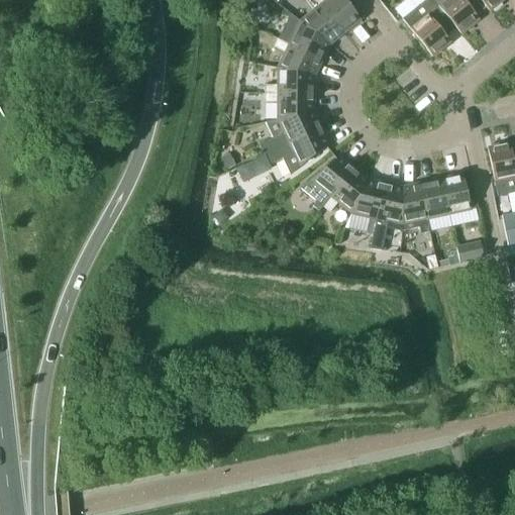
[(302,19),(331,42),(344,31),(319,0),(308,0),(315,9),(302,19)]
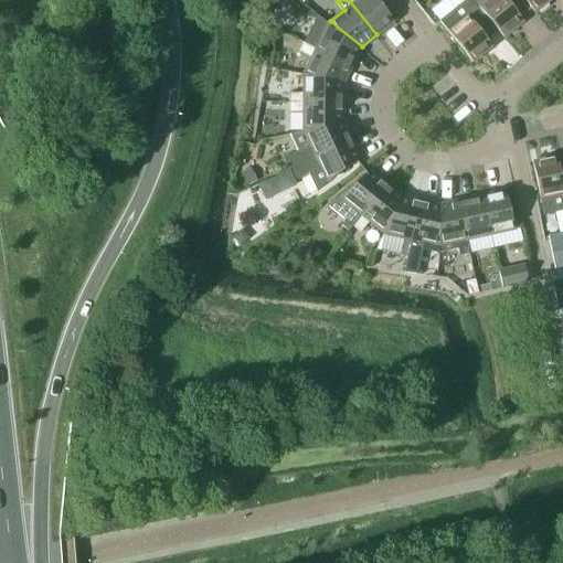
[(349,0),(376,34),(396,19),(381,0),(349,0)]
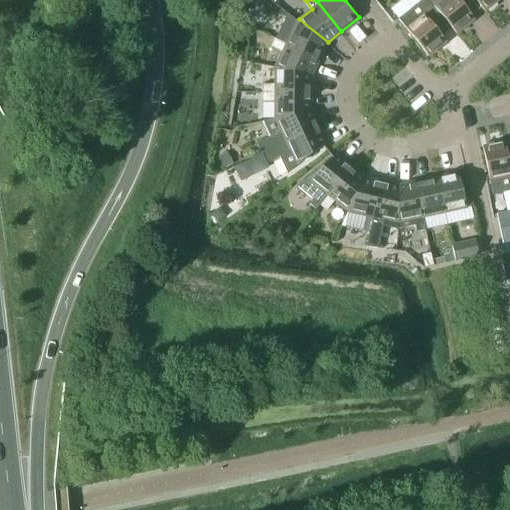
[(420,0),(399,17),(407,27),(430,55),(448,40),(443,34),(453,26),(448,20),(432,0),(420,0)]
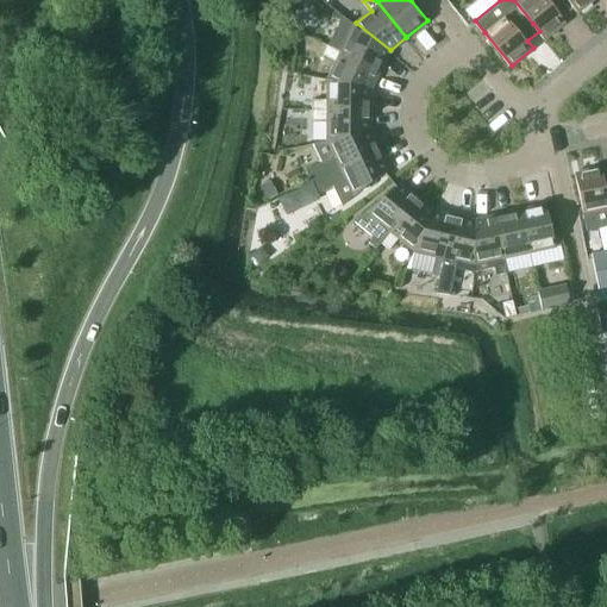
[(514,0),(533,24),(539,31),(545,38),(567,20),(563,17),(575,7),(569,0),(514,0)]
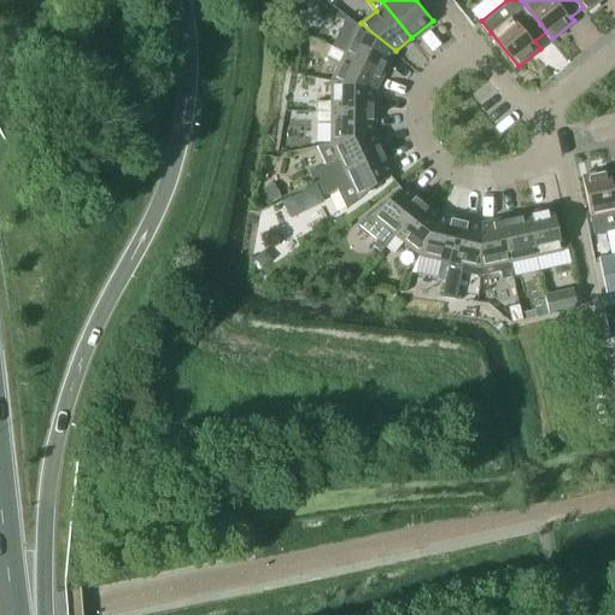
[(577,0),(583,7),(586,12),(601,0),(577,0)]
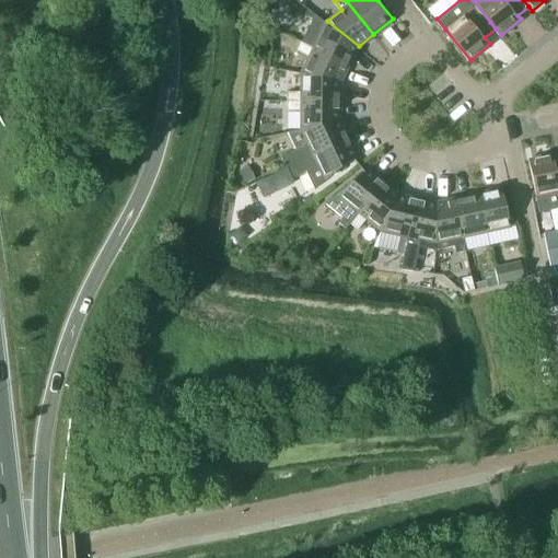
[(306,32),(302,41),(350,64),(359,46),(327,21),(318,38),(306,32)]
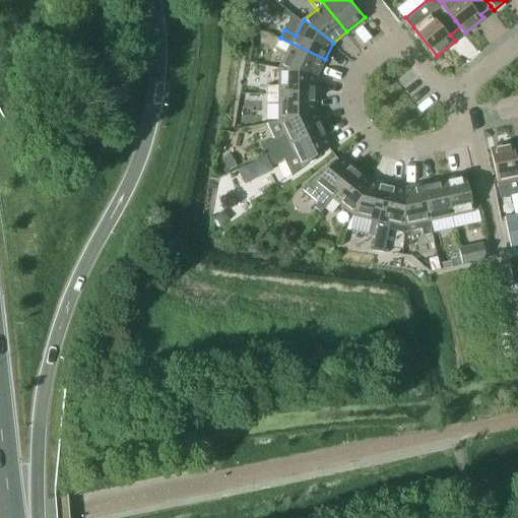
[(325,59),(280,38),(276,46),(288,51),(281,66),(317,75),(325,59)]
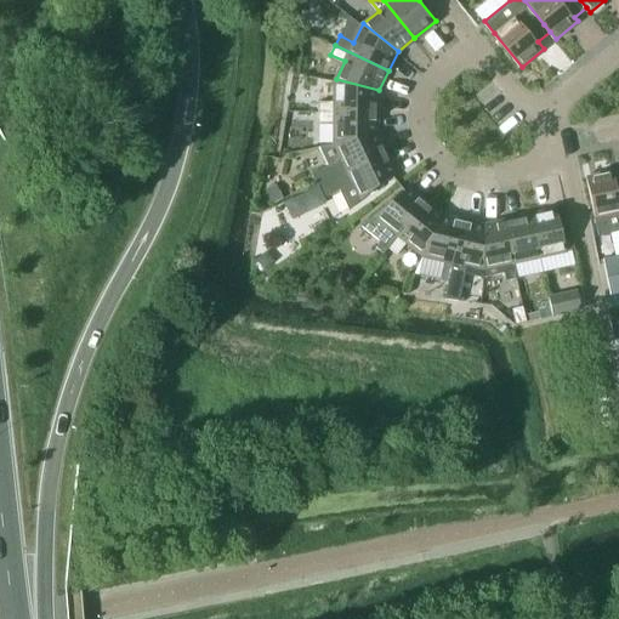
[(379,111),(379,90),(336,79),(334,79),(334,100),(321,100),(321,111),(379,111)]
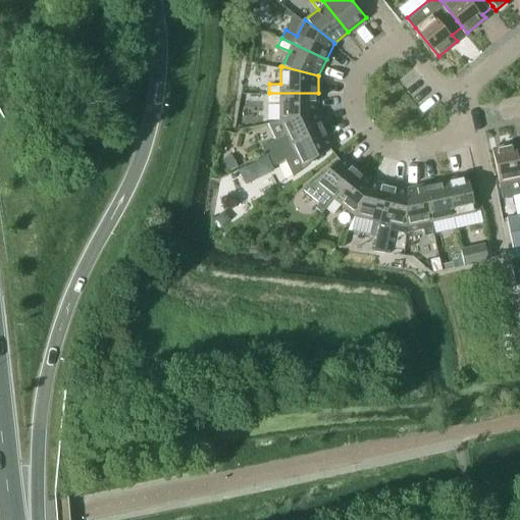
[(281,102),(281,119),(318,111),(318,93),(269,93),(269,102),(281,102)]
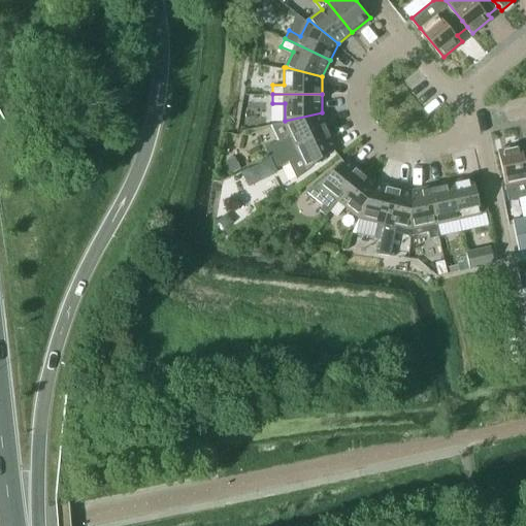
[(266,145),(271,156),(330,129),(322,112),(285,121),(271,123),(280,139),(266,145)]
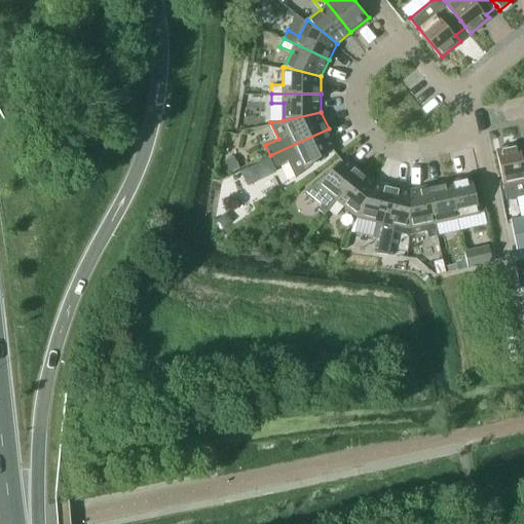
[(336,145),(329,128),(270,155),(270,157),(274,165),(288,159),(296,176),(306,169),(336,145)]
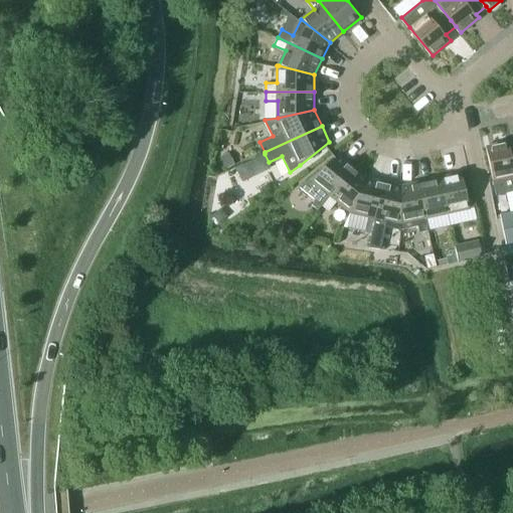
[(487,146),(494,180),(512,175),(512,155),(511,148),(509,141),(487,146)]
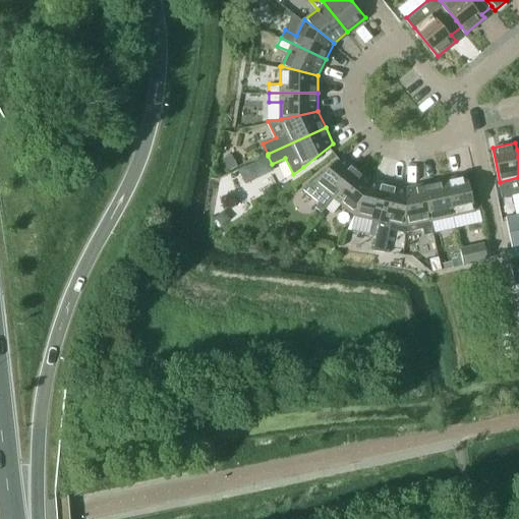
[(239,165),(233,154),(224,158),(230,170),(239,165)]
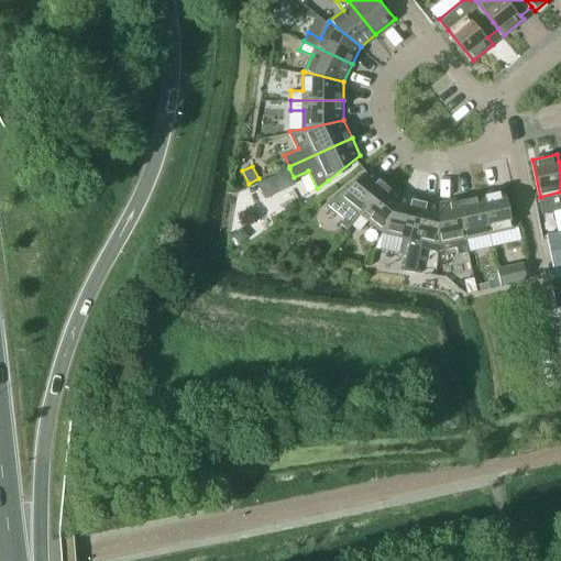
[(297,184),(294,177),(289,168),(260,183),(267,198),(297,184)]
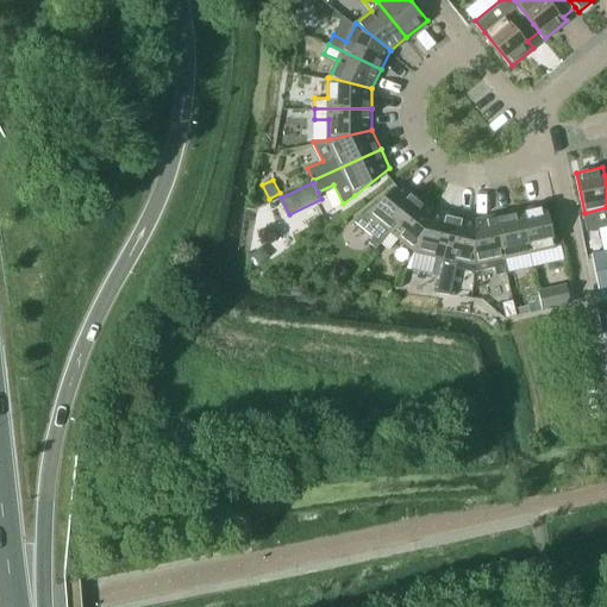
[(401,183),(368,211),(355,220),(373,235),(368,241),(376,248),(381,241),(382,242),(419,196),(401,183)]
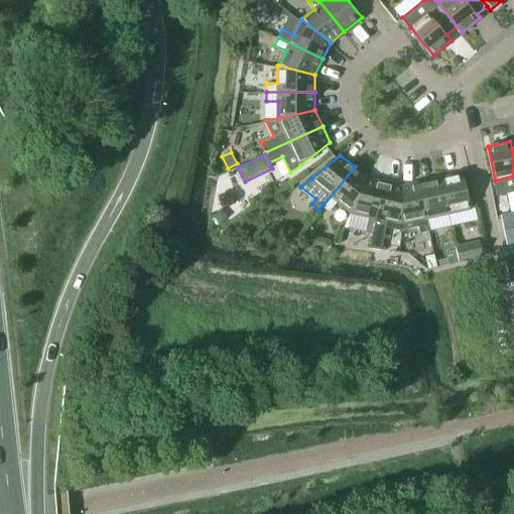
[(339,201),(352,211),(369,177),(355,166),(324,205),(331,211),(339,201)]
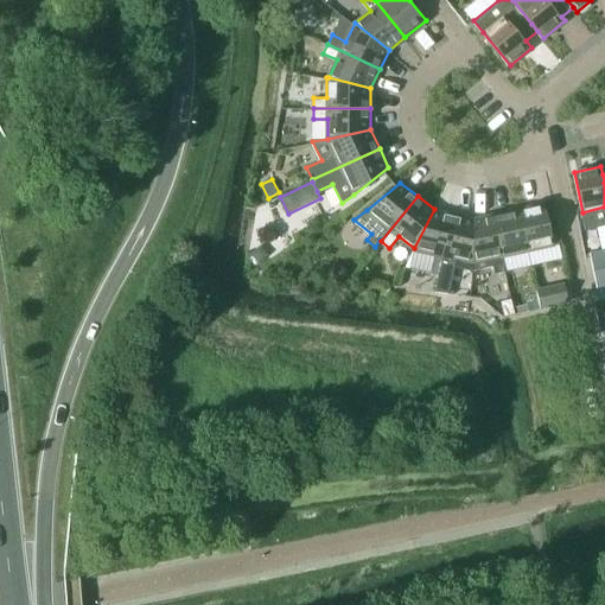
[(546,203),(520,209),(529,250),(554,244),(546,203)]
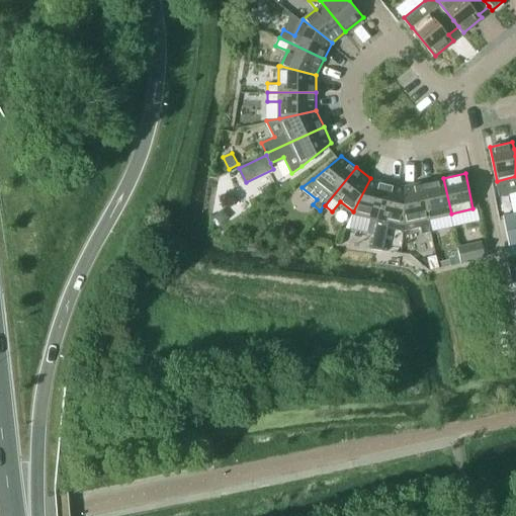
[(372,246),(387,182),(370,178),(353,211),(370,216),(367,229),(374,230),(370,246),(372,246)]
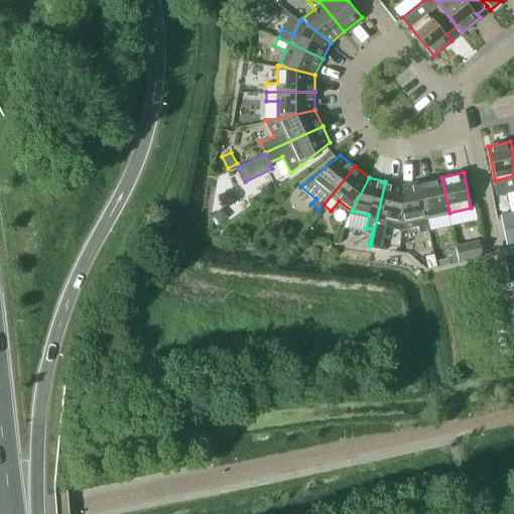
[(450,213),(441,177),(420,182),(430,230),(439,228),(436,216),(450,213)]
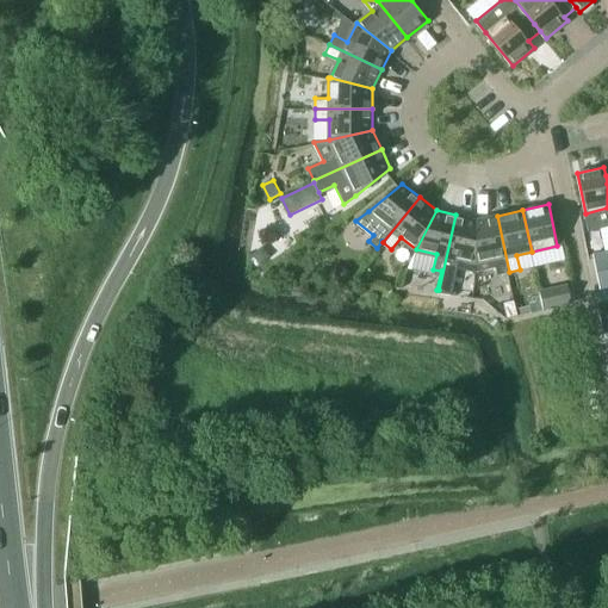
[(476,271),(477,219),(456,215),(439,290),(448,292),(454,266),(476,271)]
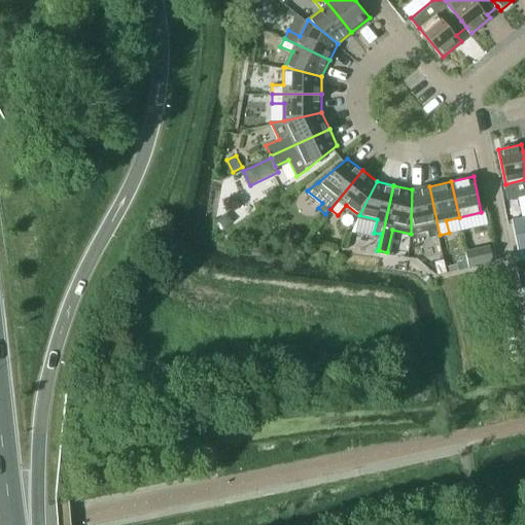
[(440,235),(429,186),(412,189),(411,234),(429,230),(431,237),(440,235)]
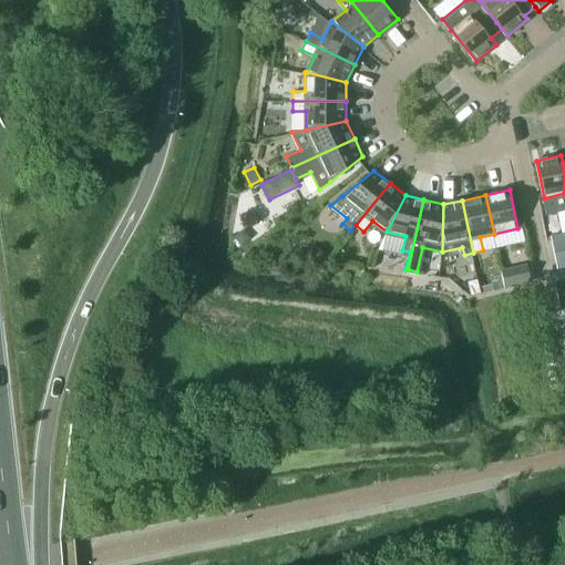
[(252,237),(244,228),(235,236),(243,245),(252,237)]
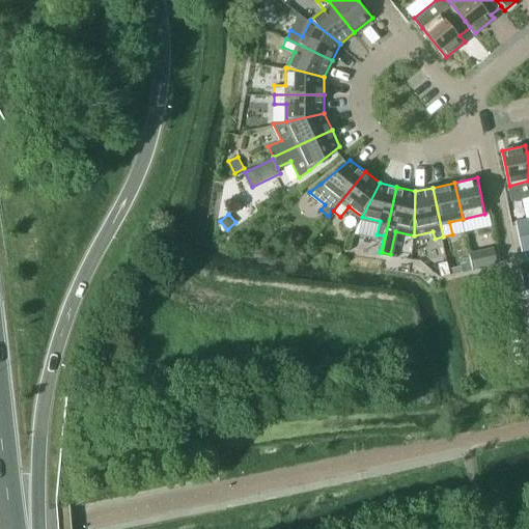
[(528,222),(518,224),(520,238),(528,235),(528,222)]
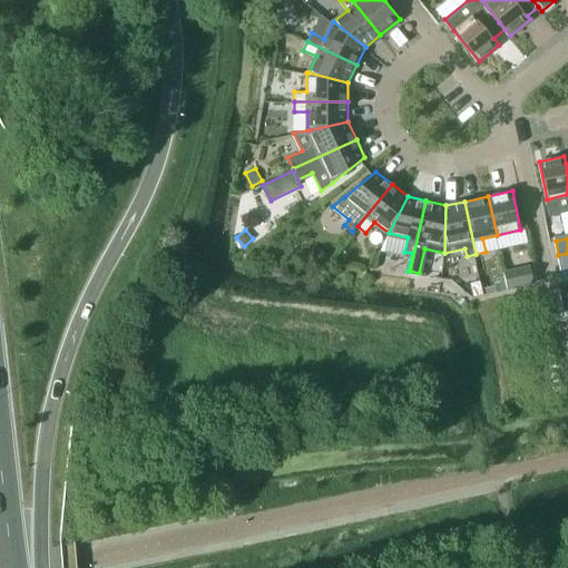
[(567,253),(558,255),(561,270),(567,268),(567,253)]
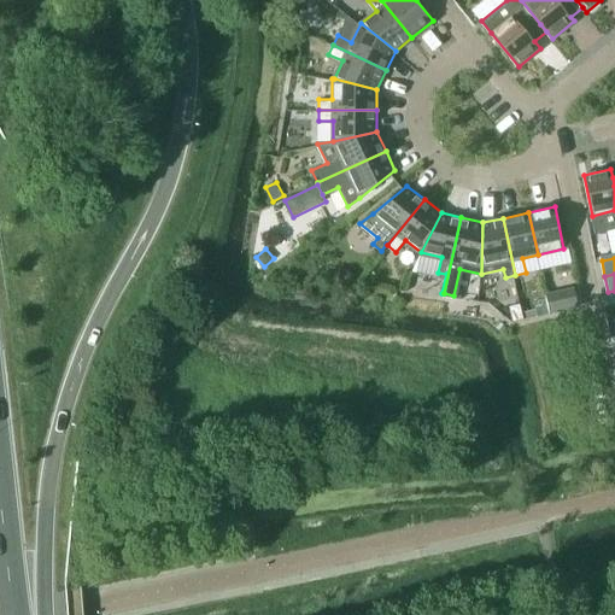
[(550,312),(578,306),(574,287),(545,293),(546,298),(550,312)]
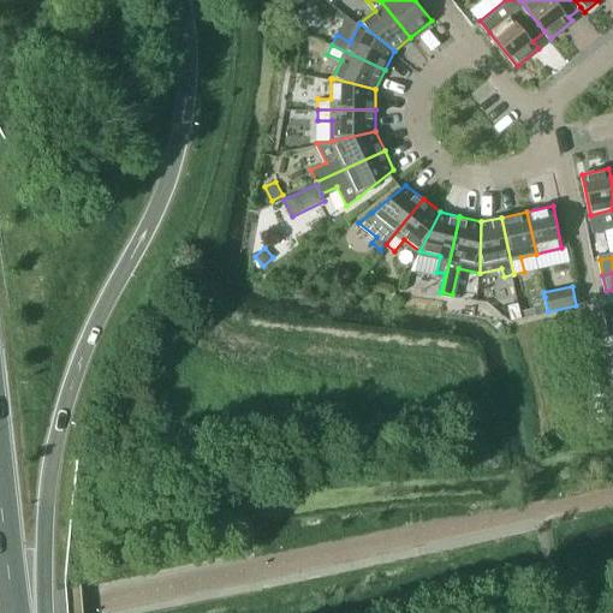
[(534,299),(537,314),(548,311),(545,297),(534,299)]
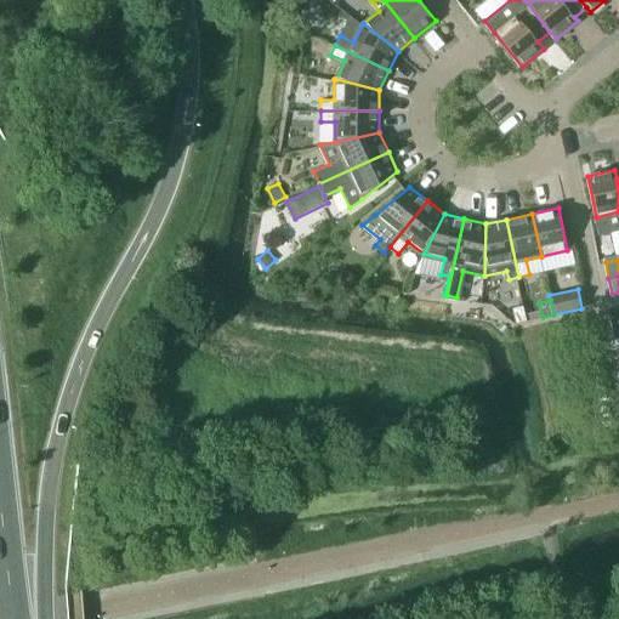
[(527,319),(523,305),(512,307),(516,322),(527,319)]
